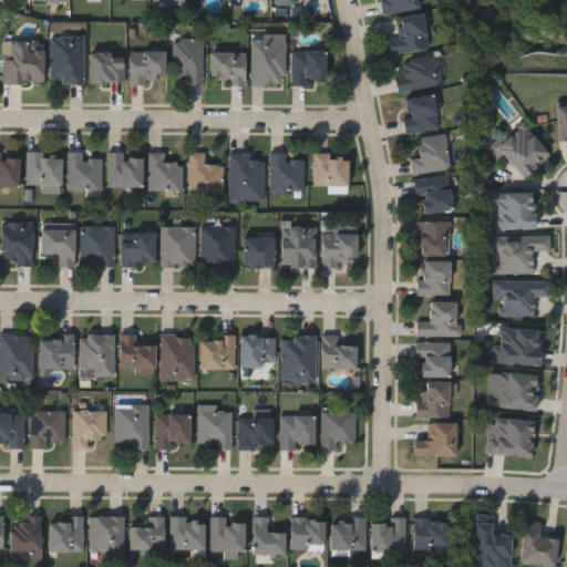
[(418,0),(420,9),(384,16),(381,0),(418,0)]
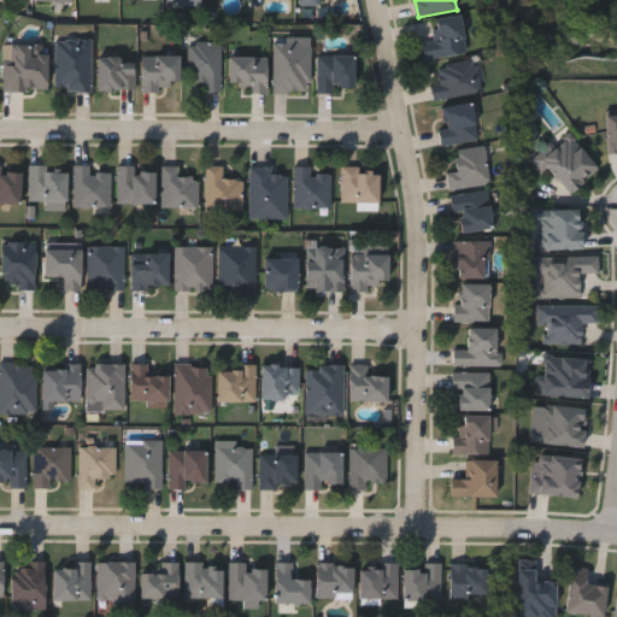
[(460,16),(466,54),(424,60),(422,43),(435,41),(433,21),(460,16)]
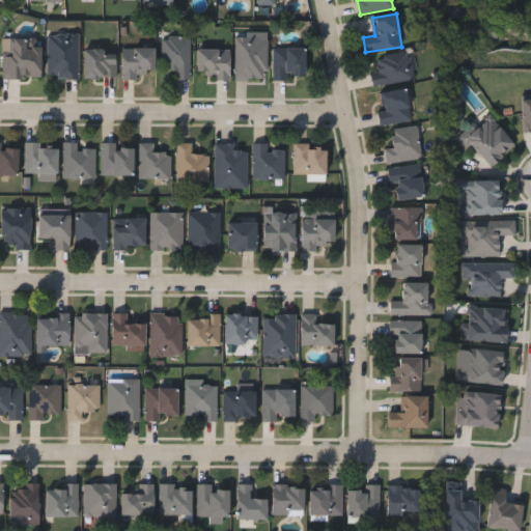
[(47,79),(47,34),(79,34),(79,79),(47,79)]
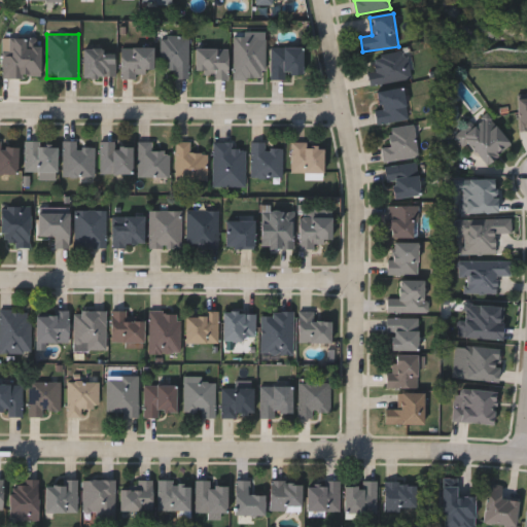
[(162,70),(162,37),(189,37),(189,79),(173,79),(173,70),(162,70)]
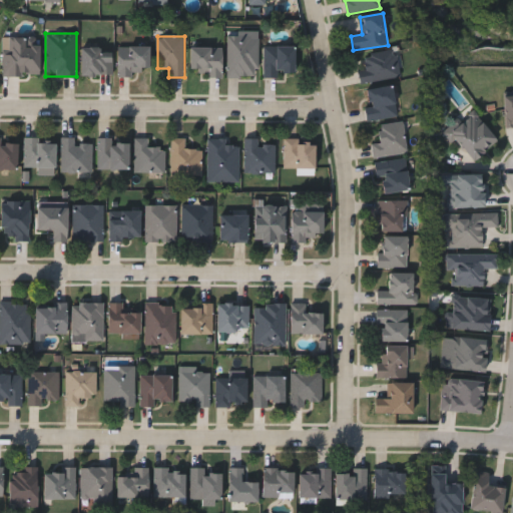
[(227,77),(227,36),(259,36),(259,77),(227,77)]
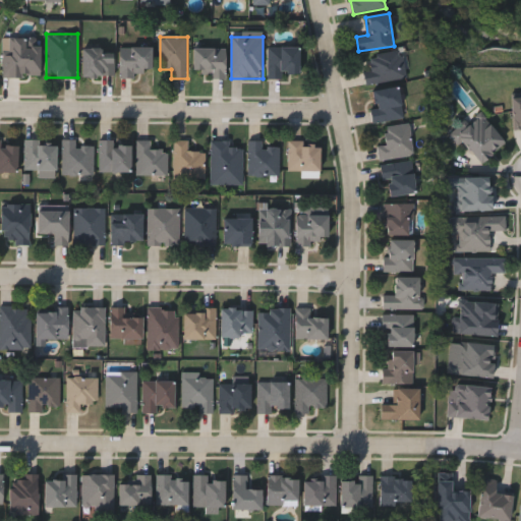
[(5,77),(5,39),(40,39),(40,77),(5,77)]
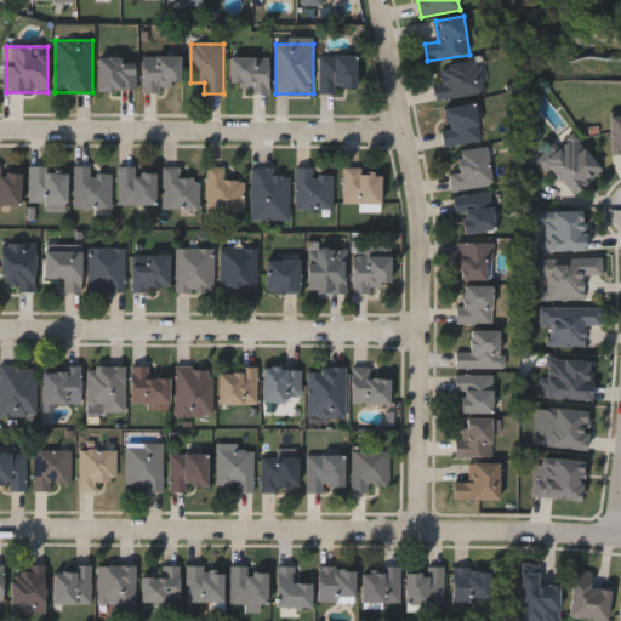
[(181,56),(181,91),(142,91),(142,56),(181,56)]
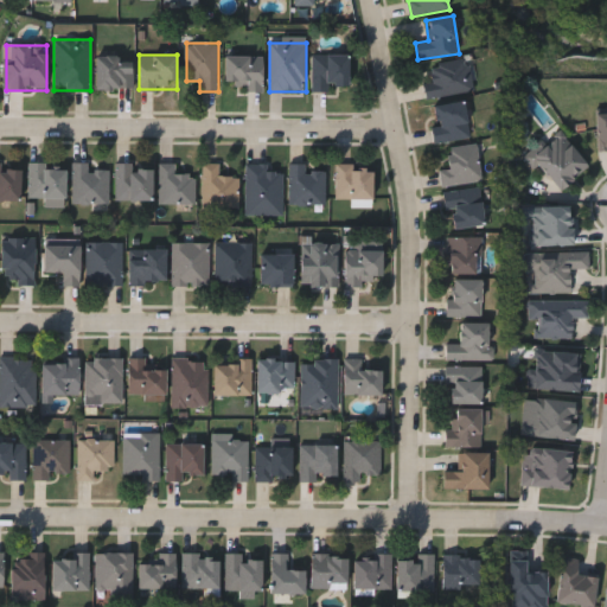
[(350,56),(350,87),(330,87),(330,93),(312,93),(312,56),(350,56)]
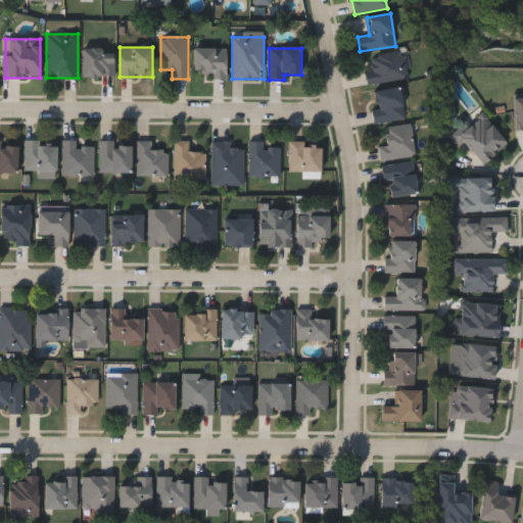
[(83,77),(83,49),(113,49),(113,77),(83,77)]
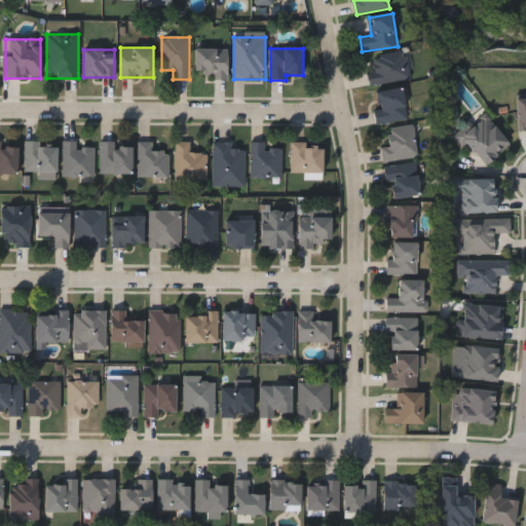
[(204,79),(204,72),(195,72),(195,49),(228,49),(228,79),(204,79)]
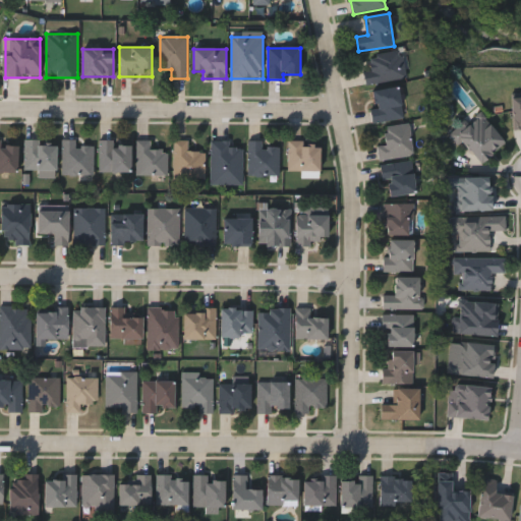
[(366,83),(363,57),(403,53),(406,78),(366,83)]
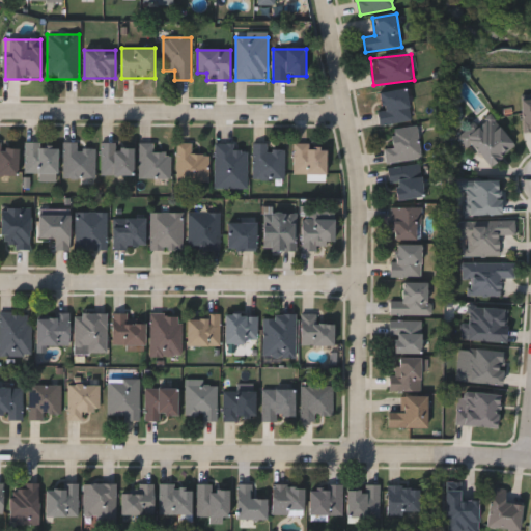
[(378,92),(408,90),(411,122),(381,124),(378,92)]
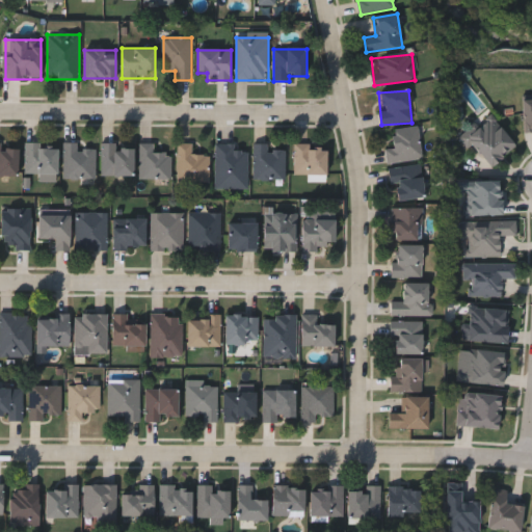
[(394,130),(419,128),(422,159),(388,163),(387,149),(396,148),(394,130)]
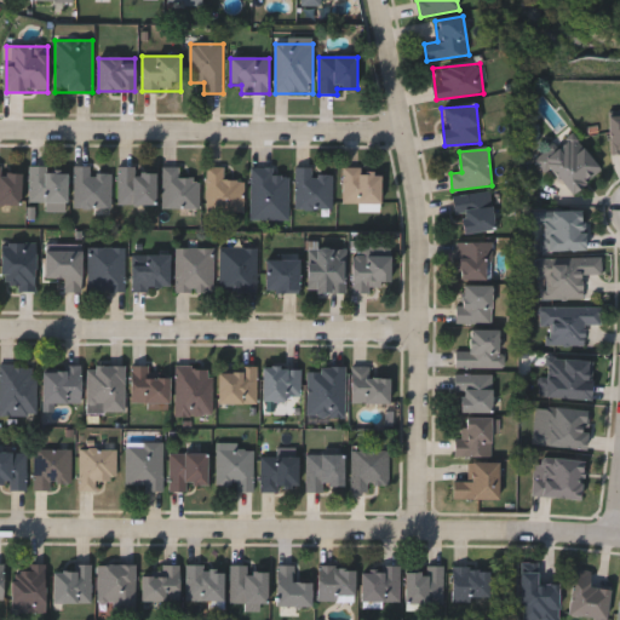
[(44,212),(44,204),(30,204),(30,167),(45,167),(45,173),(67,173),(67,212),(44,212)]
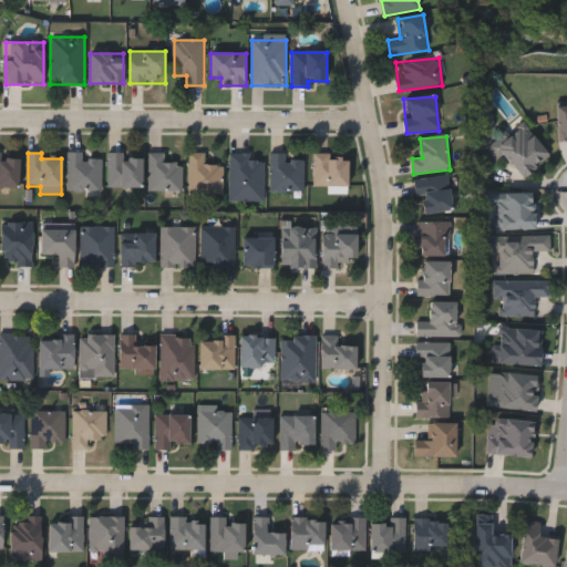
[(165,153),(165,163),(183,163),(183,191),(150,191),(150,153),(165,153)]
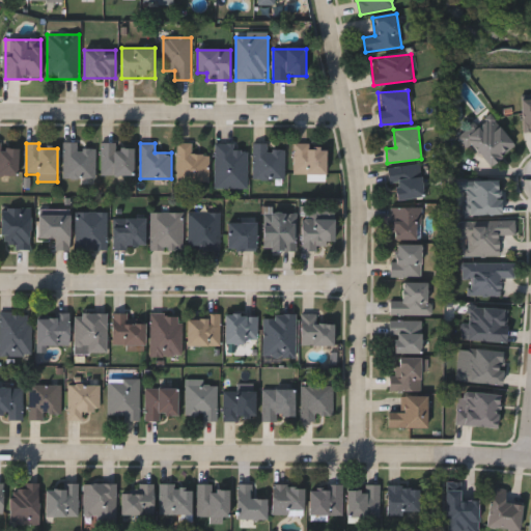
[(208,155),(208,183),(178,183),(177,143),(193,143),(193,155),(208,155)]
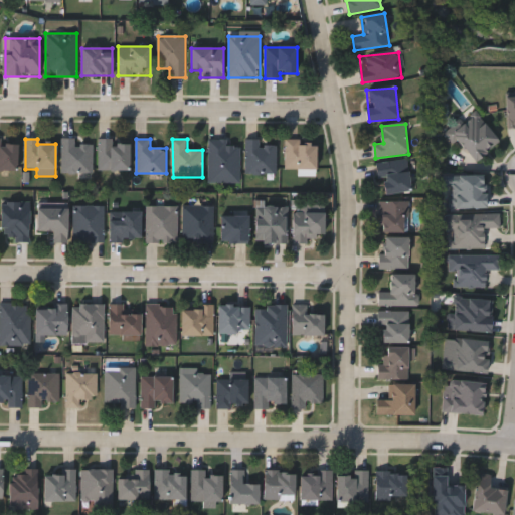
[(241,182),(209,182),(209,139),(229,139),(229,145),(240,145),(241,182)]
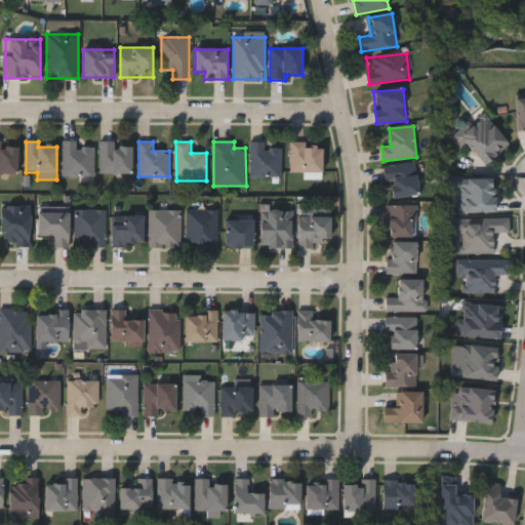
[(251,176),(251,142),(265,142),(265,147),(282,147),(282,176),(251,176)]
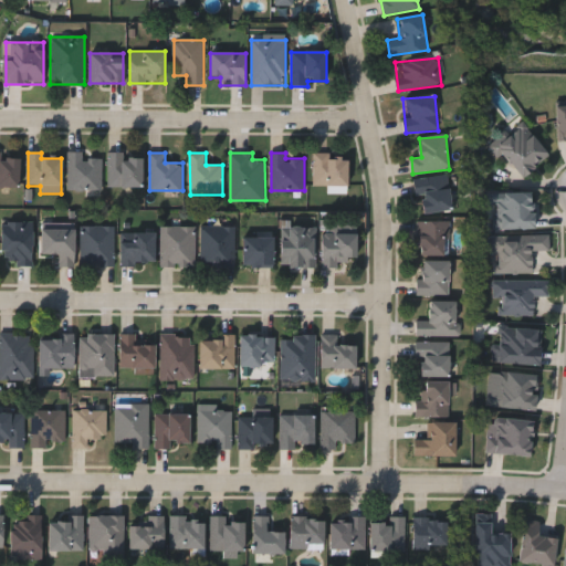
[(67,154),(84,154),(84,158),(102,158),(102,190),(67,190),(67,154)]
